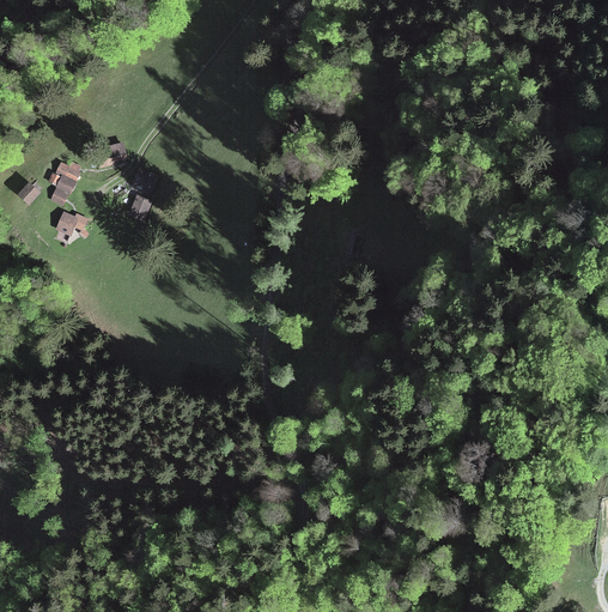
[(31,179),(44,167),(32,153),(19,164),(31,179)]
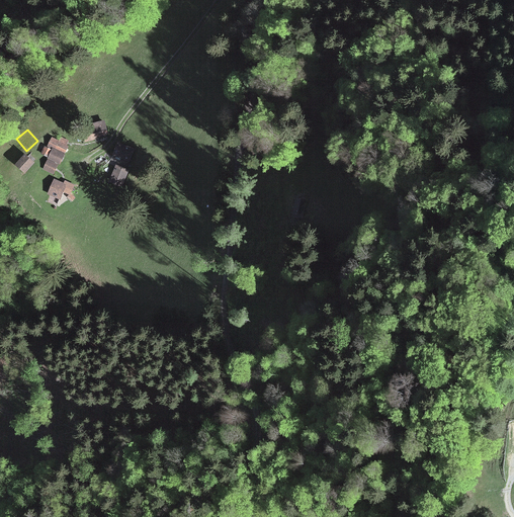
[(48,146),(64,153),(69,141),(60,136),(58,141),(52,138),(48,146)]
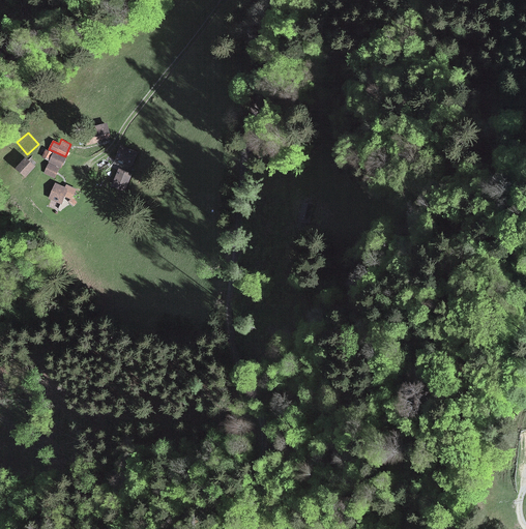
[(52,152),(41,147),(38,153),(49,158),(52,152)]
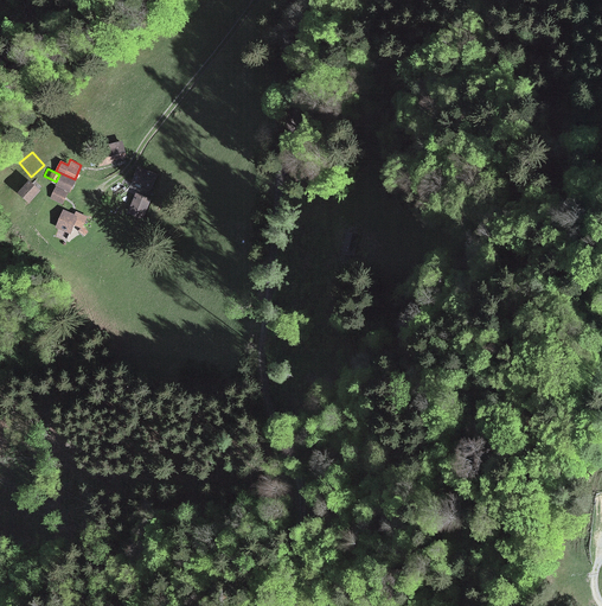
[(136,168),(132,183),(151,189),(155,174),(136,168)]
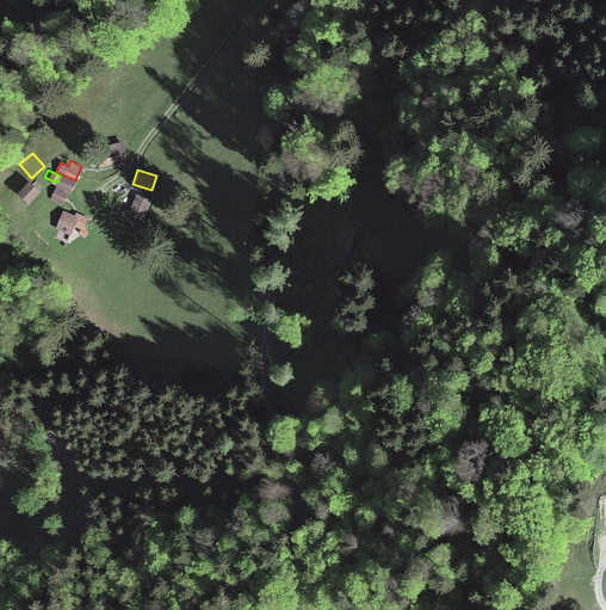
[(69,192),(74,182),(61,177),(56,186),(69,192)]
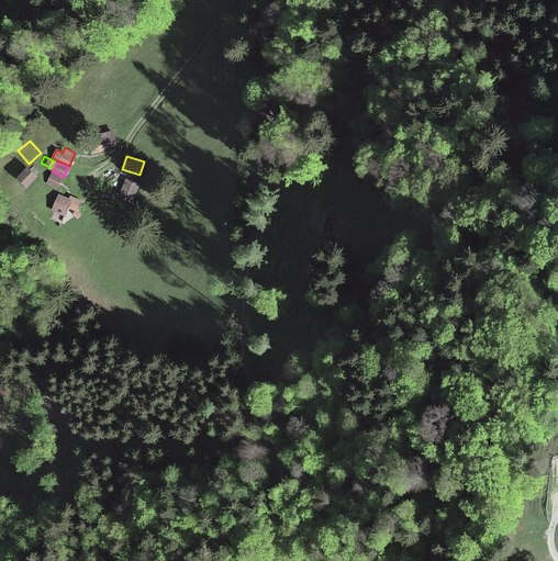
[(25,167),(15,178),(26,187),(35,176),(25,167)]
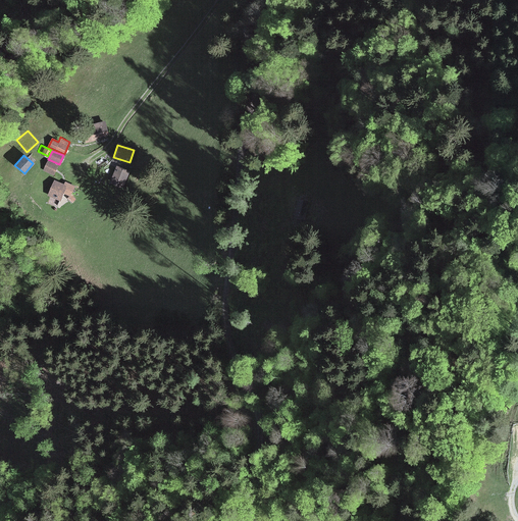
[(57,166),(47,161),(43,169),(54,174),(57,166)]
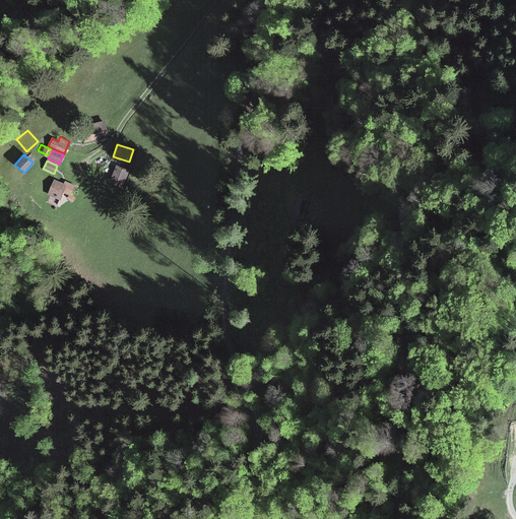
[(128,170),(115,166),(109,182),(122,187),(128,170)]
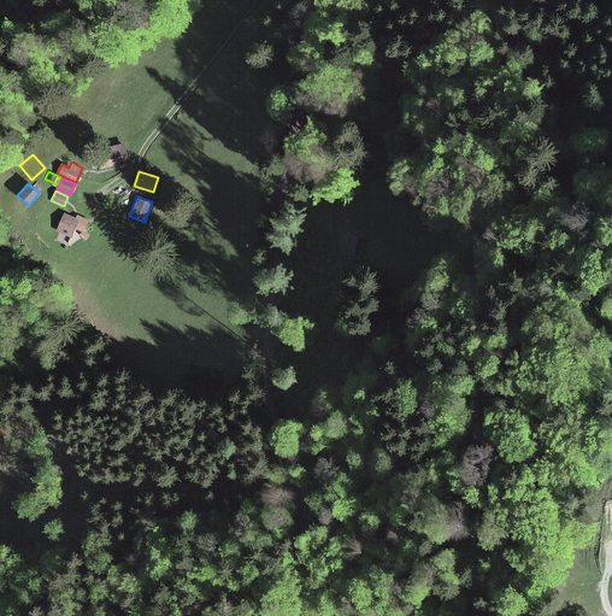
[(63,213),(56,230),(71,238),(78,221),(63,213)]
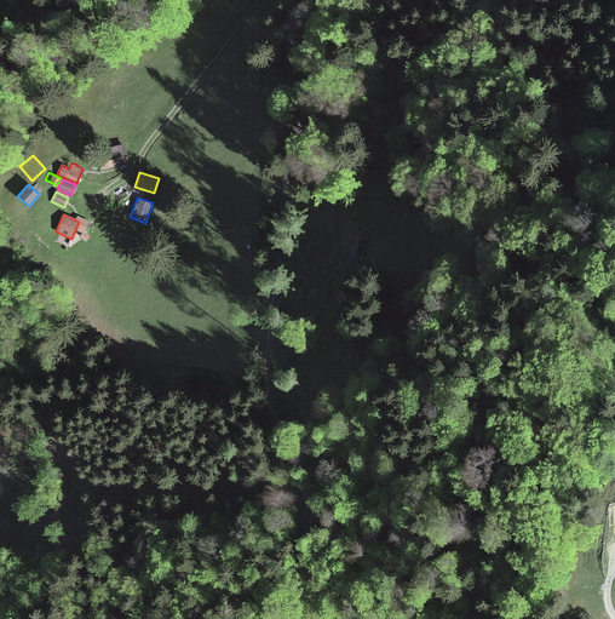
[(360,223),(349,239),(357,246),(366,234),(368,230),(360,223)]
